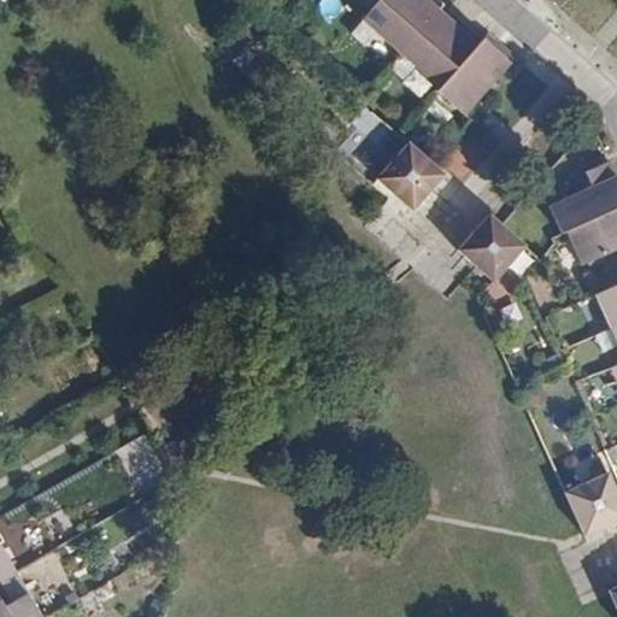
[(400,56),(439,11),(425,0),(380,0),(362,21),(375,33),(400,56)]
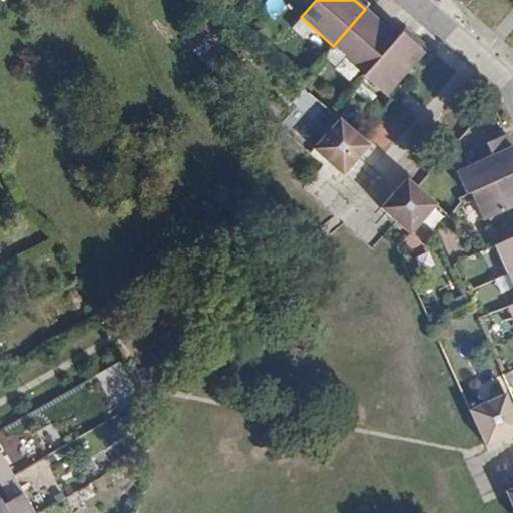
[(397,38),(365,9),(333,46),(344,56),(365,74),(397,38)]
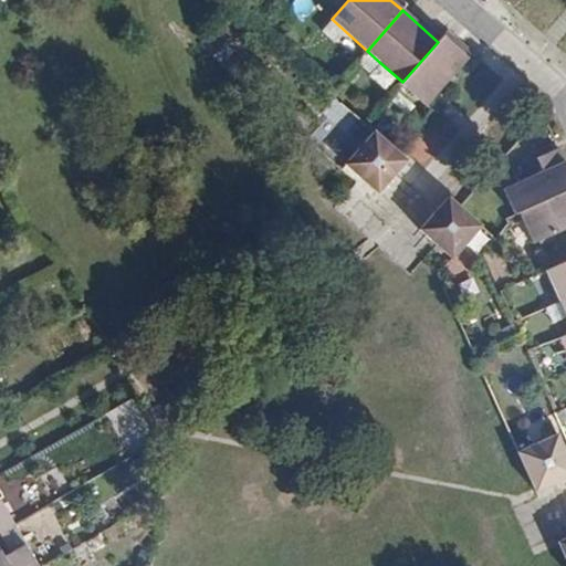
[(344,30),(332,19),(323,30),(334,40),(344,30)]
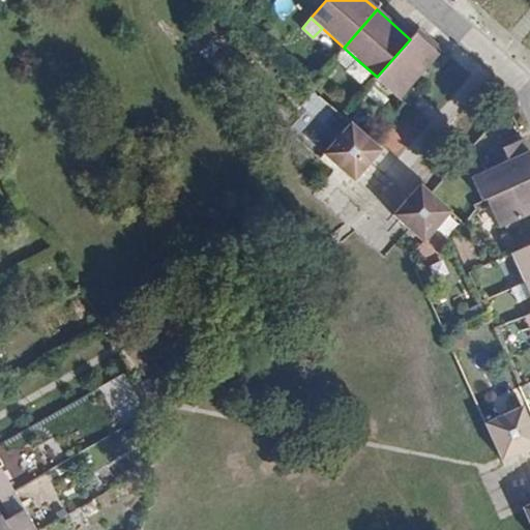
[(418,29),(410,39),(377,77),(375,79),(396,99),(442,51),(418,29)]
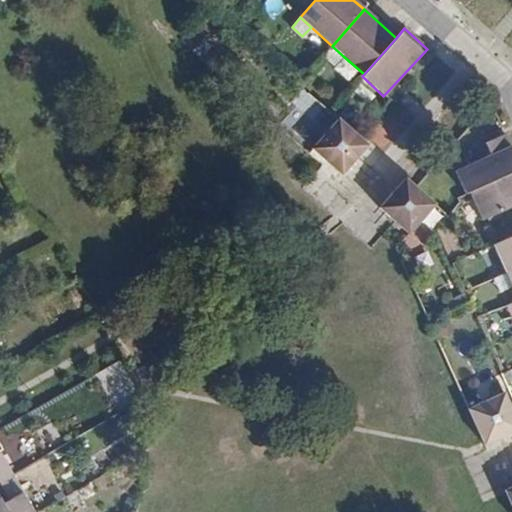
[(343,56),(332,46),(323,56),(334,66),(343,56)]
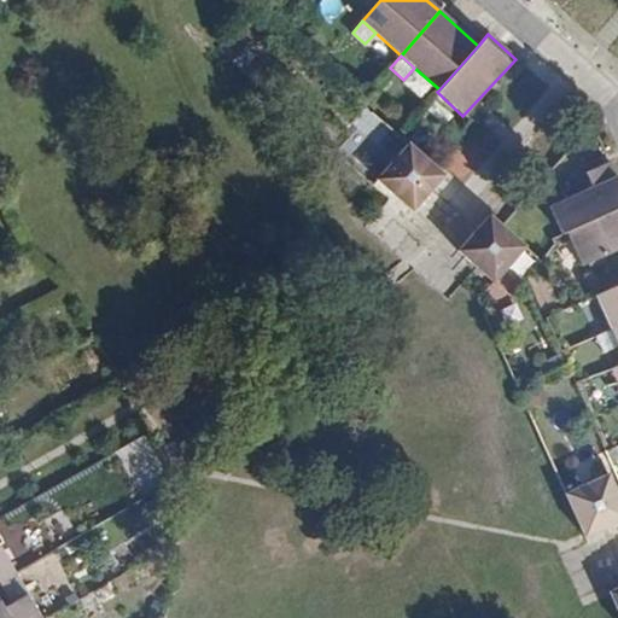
[(413,211),(443,176),(408,145),(378,180),(413,211)]
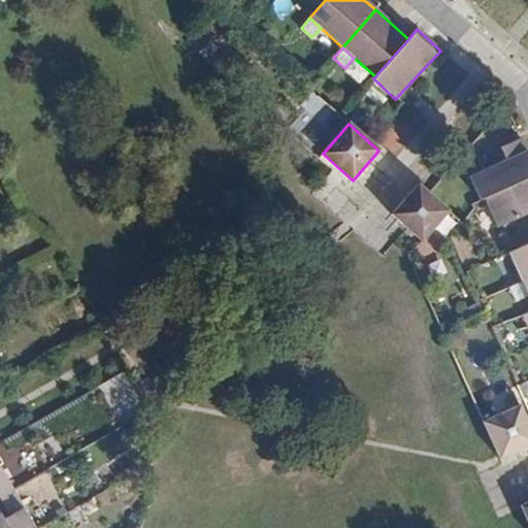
[(485,198),(527,178),(527,155),(521,139),(500,149),(506,161),(470,178),(481,200),(485,198)]
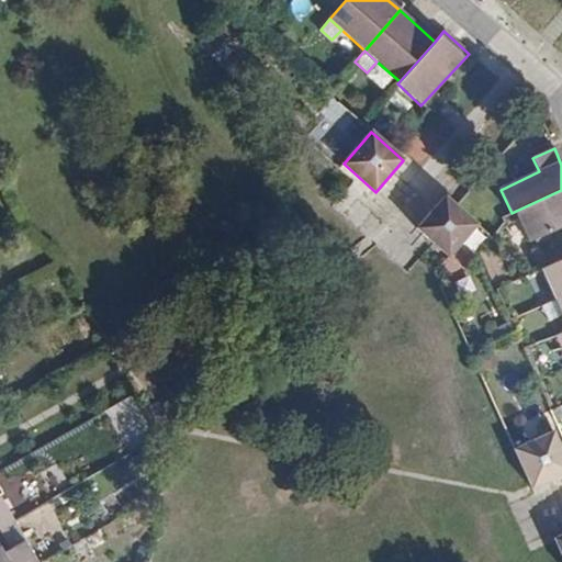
[(561,190),(516,211),(524,227),(531,243),(561,228),(561,190)]
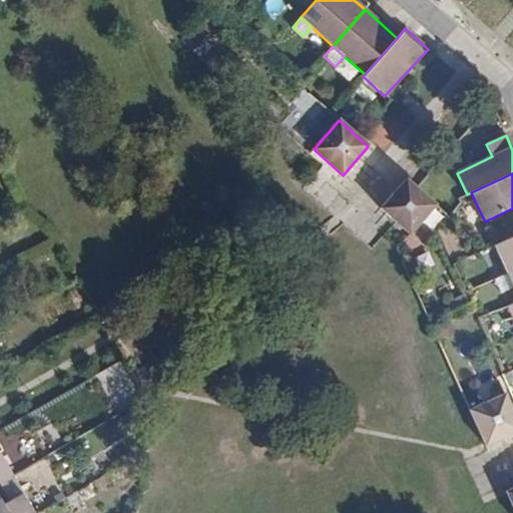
[(381,209),(396,223),(407,234),(409,235),(423,219),(435,205),(407,179),(381,209)]
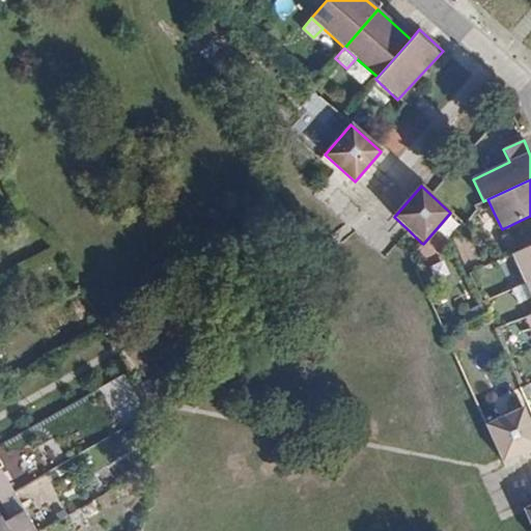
[(495,215),(487,199),(483,201),(474,206),(477,212),(481,221),(495,215)]
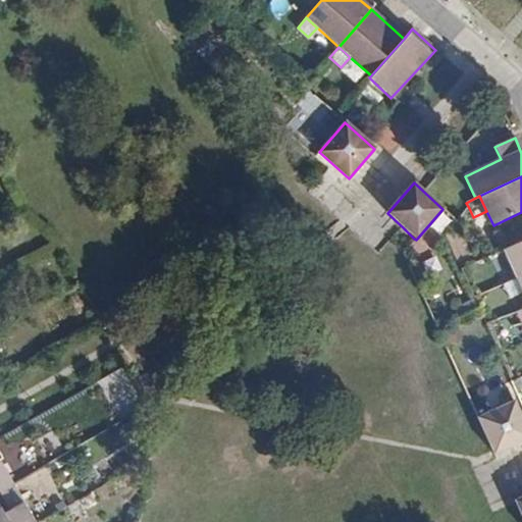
[(442,209),(430,223),(441,232),(454,218),(442,209)]
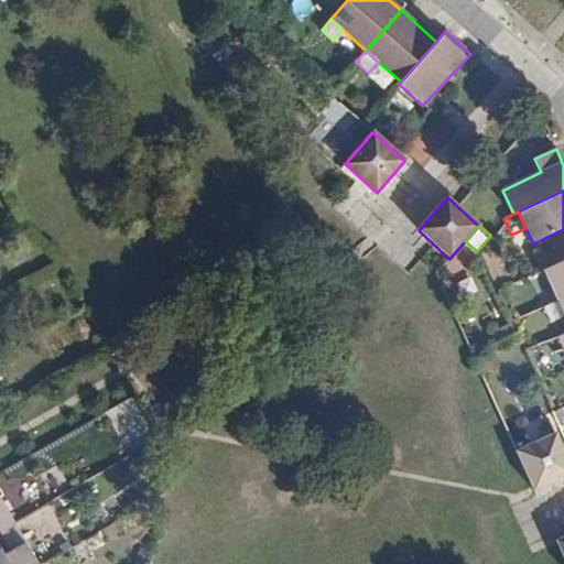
[(553,286),(557,299),(563,295),(563,261),(545,269),(553,286)]
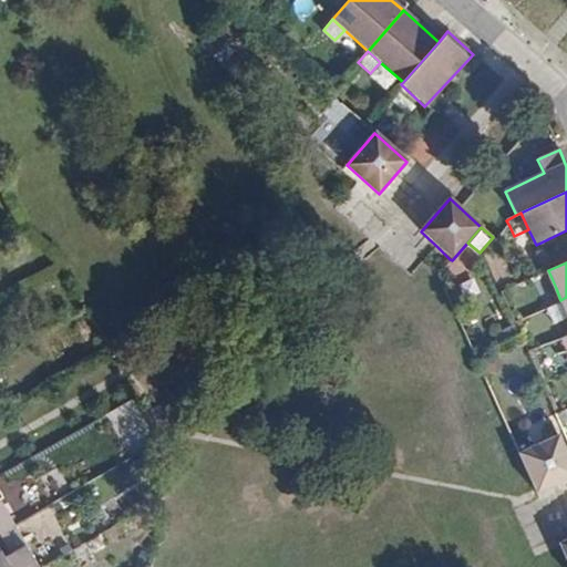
[(542,294),(547,307),(560,300),(556,288),(542,294)]
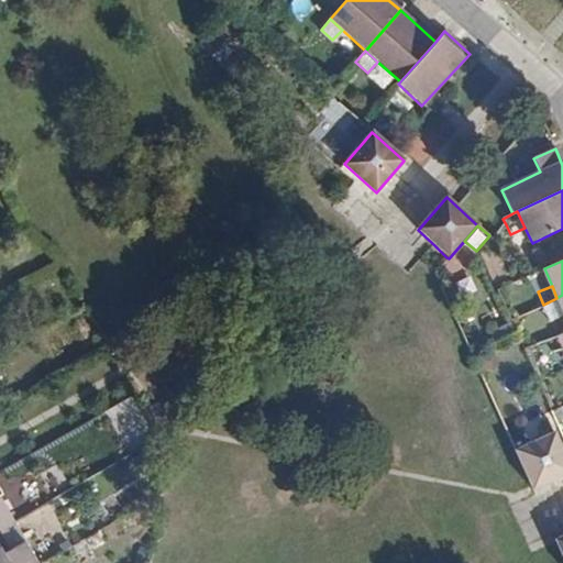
[(543,305),(550,321),(562,316),(562,312),(556,298),(543,305)]
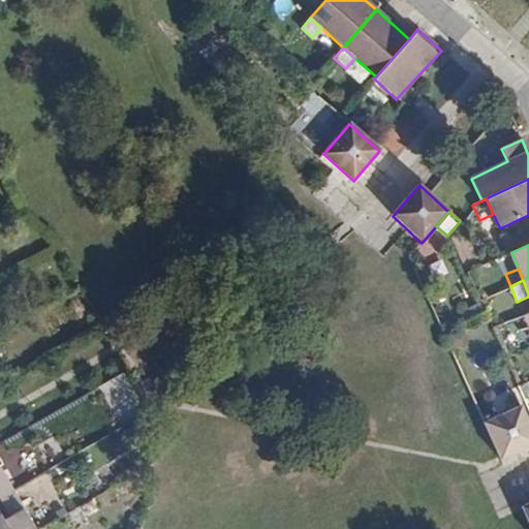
[(126,372),(99,389),(121,423),(148,406),(126,372)]
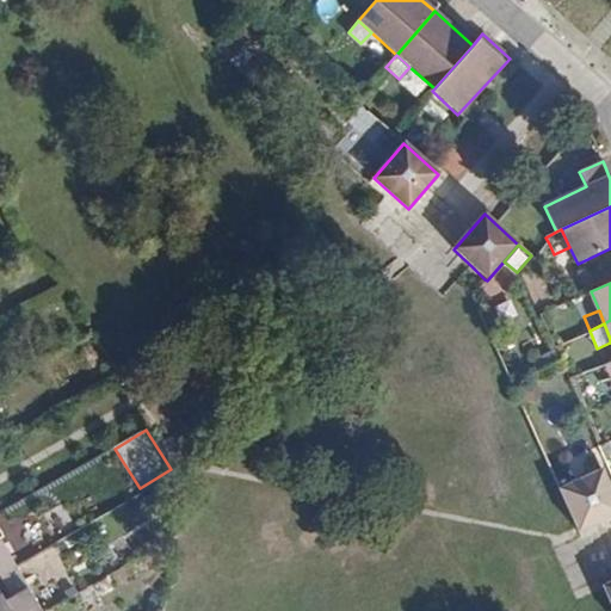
[(585,480),(603,471),(597,456),(579,464),(585,480)]
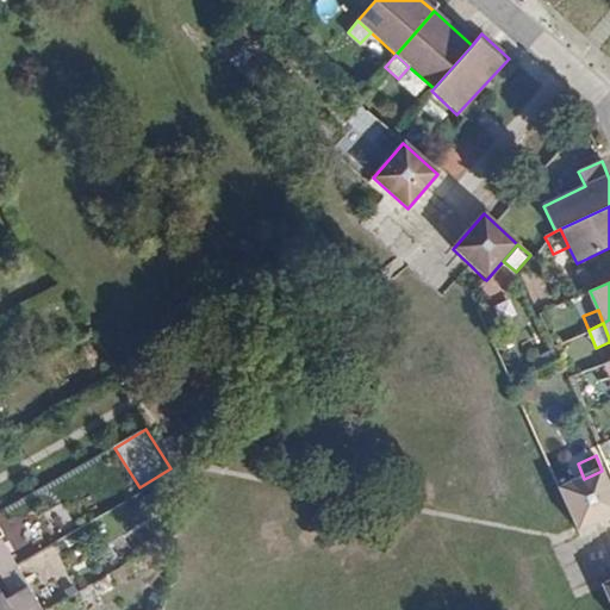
[(584,479),(559,489),(578,531),(609,516),(609,489),(607,481),(602,471),(584,479)]
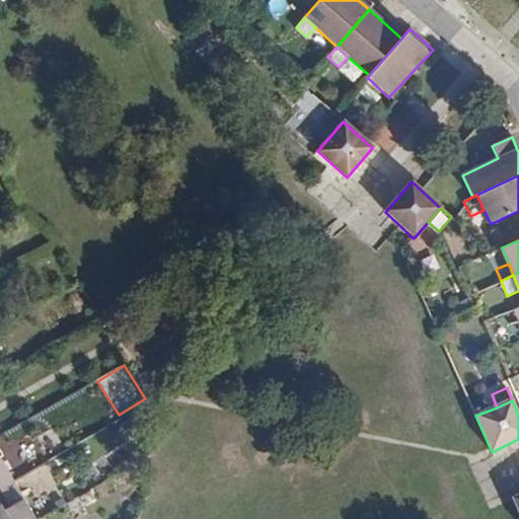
[(0,488),(12,480),(0,460),(0,488)]
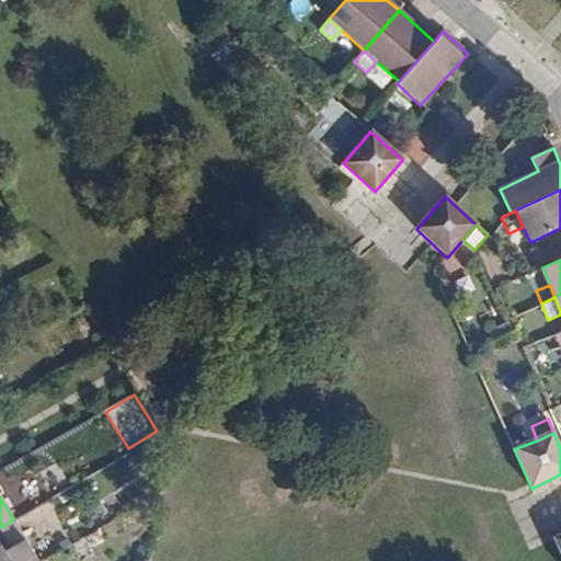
[(0,546),(0,560),(36,560),(25,542),(4,553),(0,546)]
